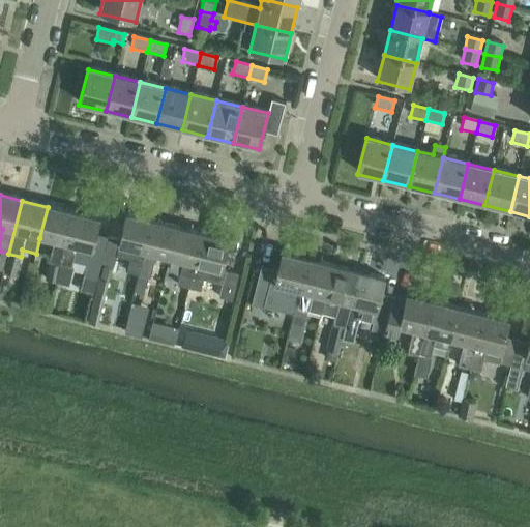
[(39,238),(53,241),(48,263),(49,264),(45,282),(54,284),(56,280),(72,213),(48,207),(39,238)]
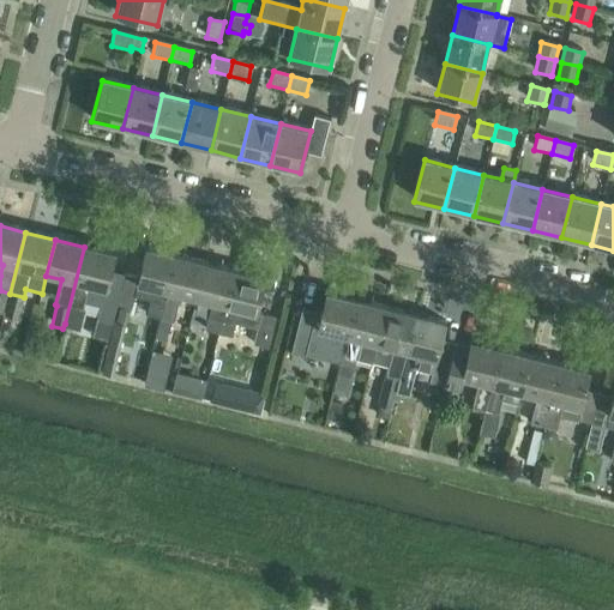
[(116,307),(125,277),(109,273),(114,254),(84,247),(65,324),(79,326),(84,303),(100,308),(96,319),(110,322),(115,306),(116,307)]
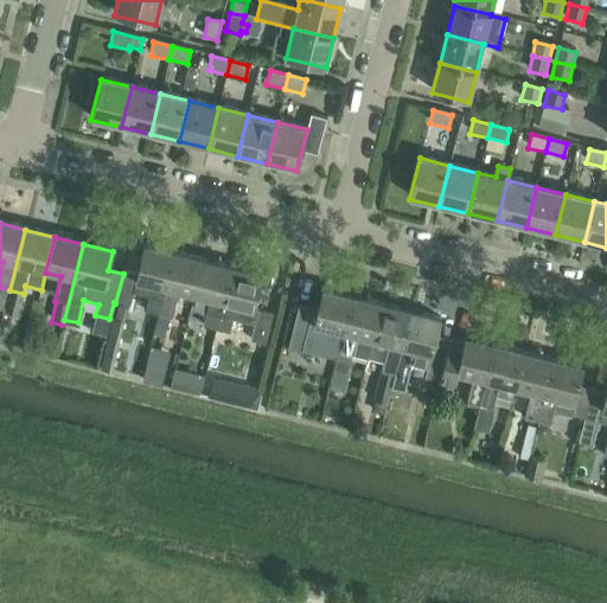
[(158,316),(173,254),(144,247),(136,277),(123,274),(115,303),(129,307),(133,294),(148,297),(145,313),(158,316)]
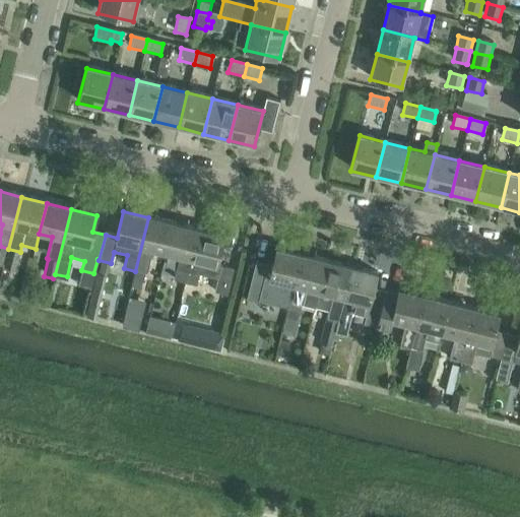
[(146,274),(152,251),(167,255),(174,224),(148,217),(135,271),(136,271),(145,274),(146,274)]
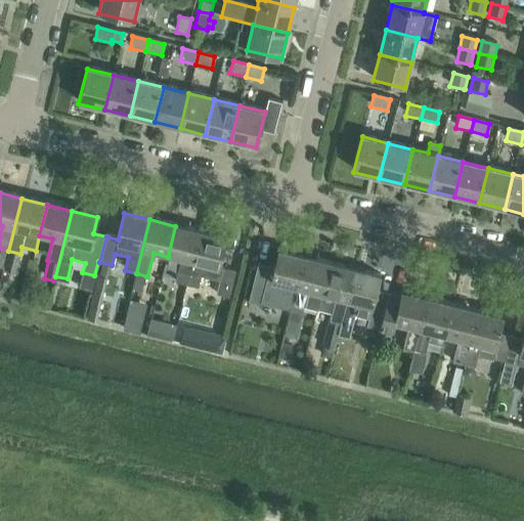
[(180,260),(175,283),(186,286),(200,232),(175,226),(168,257),(180,260)]
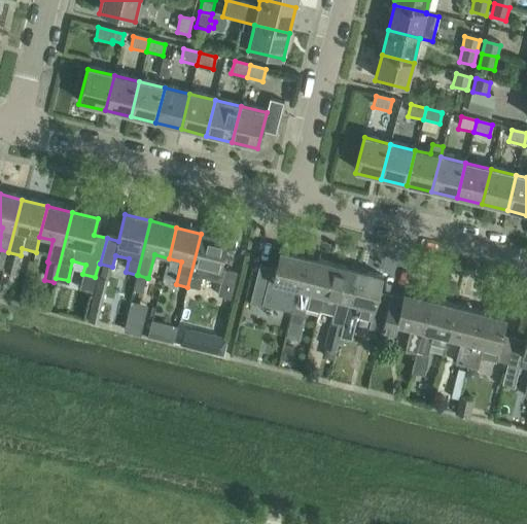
[(187,287),(199,290),(203,276),(221,281),(223,272),(219,271),(227,240),(201,234),(187,287)]
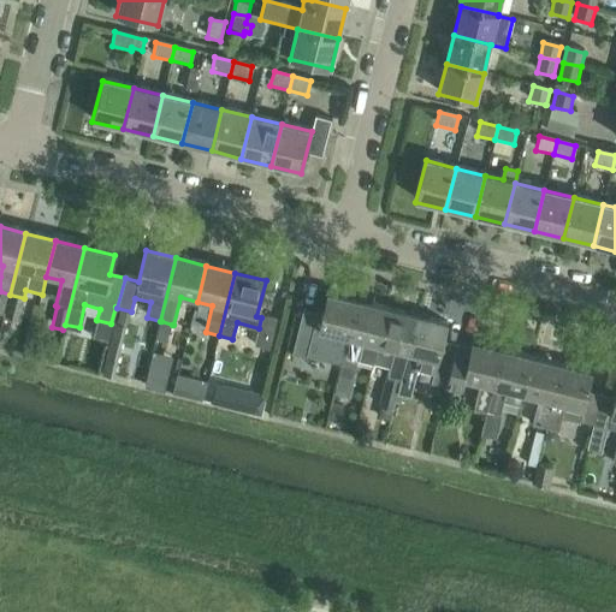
[(341,366),(356,303),(326,296),(321,316),(302,312),(291,356),(307,361),(307,358),(341,366)]
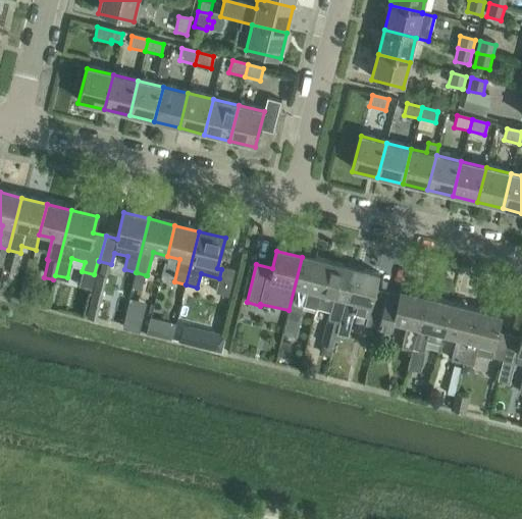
[(302,257),(289,310),(301,313),(307,291),(319,294),(327,263),(302,257)]
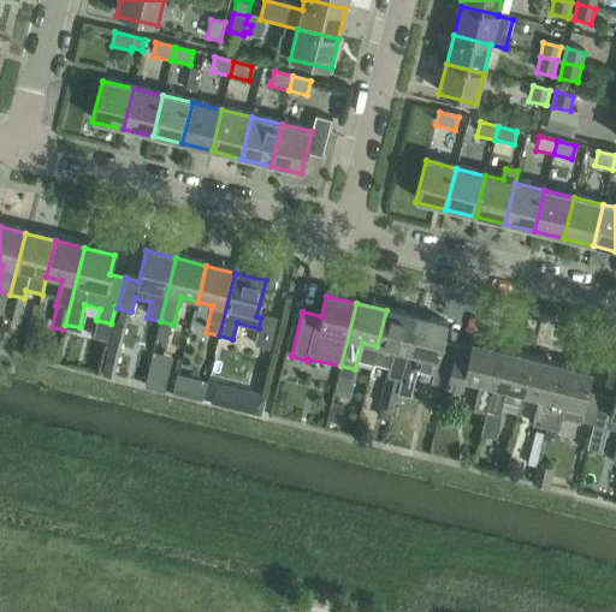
[(386,310),(377,346),(372,364),(389,369),(386,378),(400,381),(415,318),(386,310)]
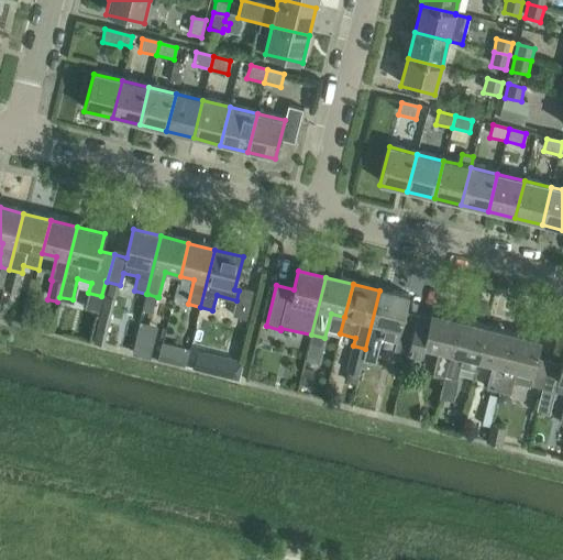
[(239,291),(236,300),(232,318),(245,321),(252,293),(239,289),(239,291)]
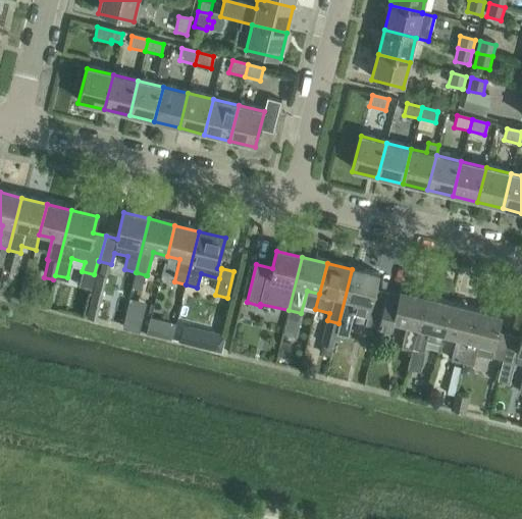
[(377,329),(387,293),(374,290),(378,275),(352,269),(338,323),(340,323),(336,334),(336,335),(348,338),(353,314),(367,318),(365,326),(377,329)]
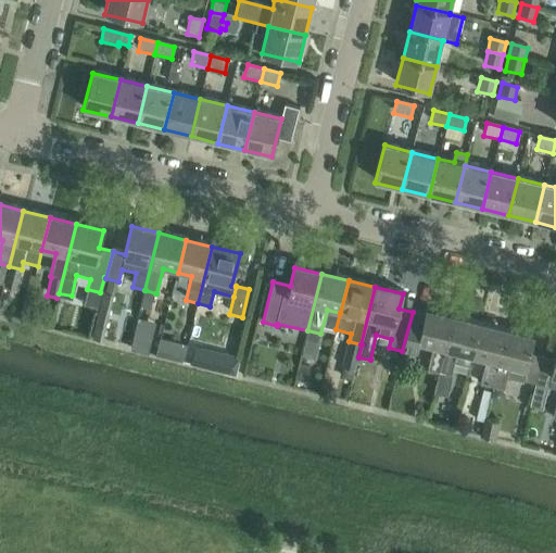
[(151,311),(155,293),(146,290),(141,309),(151,311)]
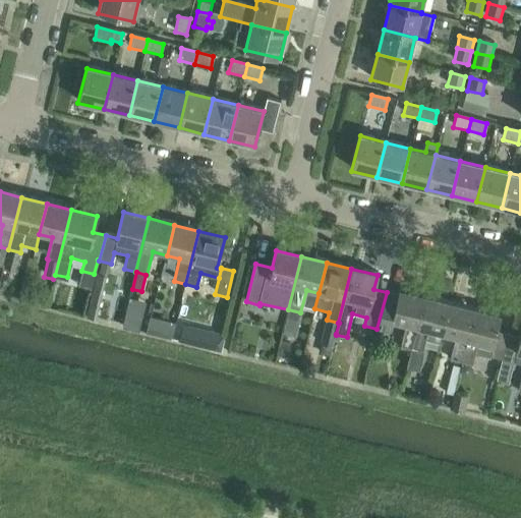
[(387,292),(377,329),(390,332),(392,323),(405,326),(400,348),(411,351),(424,298),(399,292),(398,294),(387,292)]
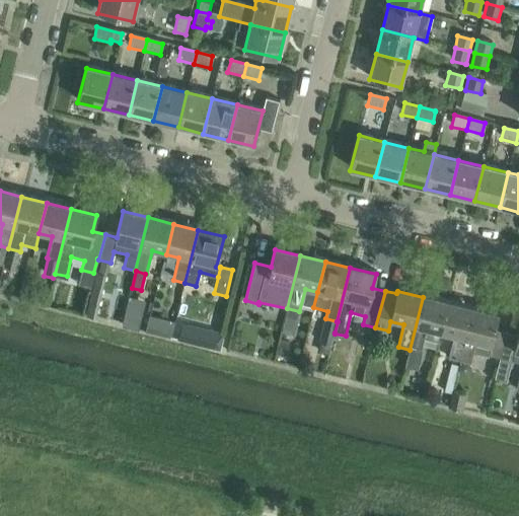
[(410,350),(421,353),(424,341),(437,344),(440,334),(447,303),(423,297),(410,350)]
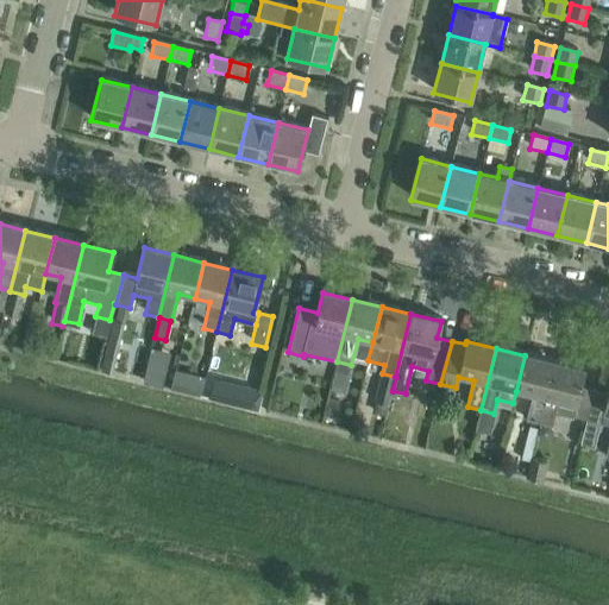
[(162,390),(167,355),(150,353),(145,388),(162,390)]
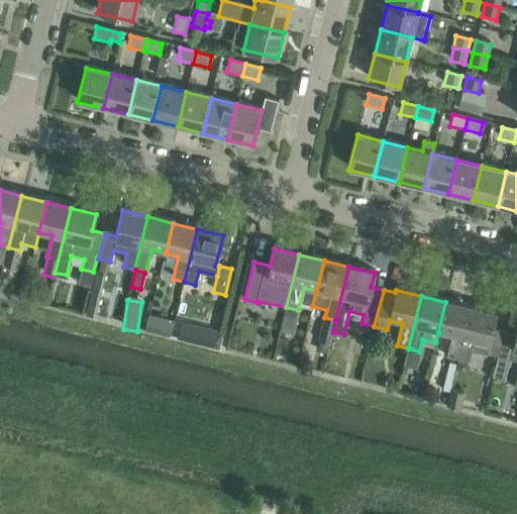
[(445,364),(455,366),(456,361),(457,361),(471,308),(445,302),(438,332),(452,335),(445,364)]
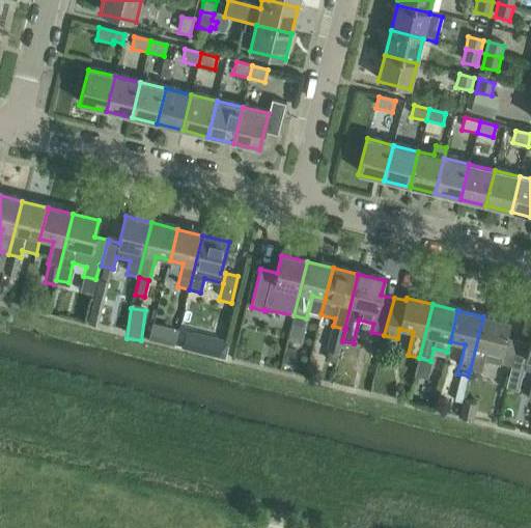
[(290,331),(302,334),(306,318),(294,315),(290,331)]
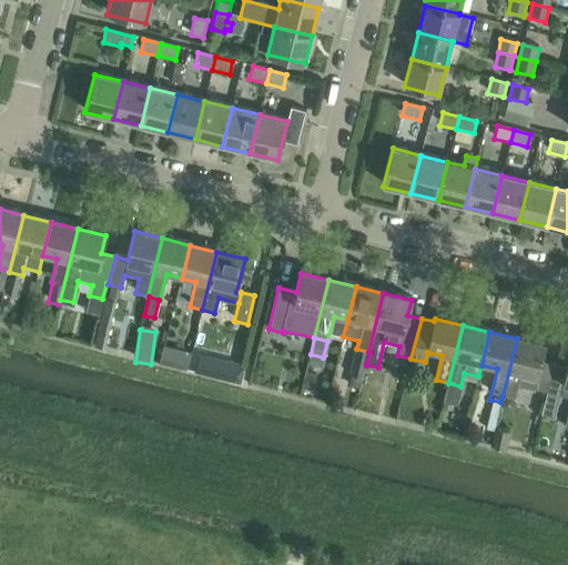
[(517,339),(503,396),(515,400),(518,387),(534,391),(534,390),(539,391),(539,392),(547,394),(554,366),(540,363),(545,345),(517,339)]
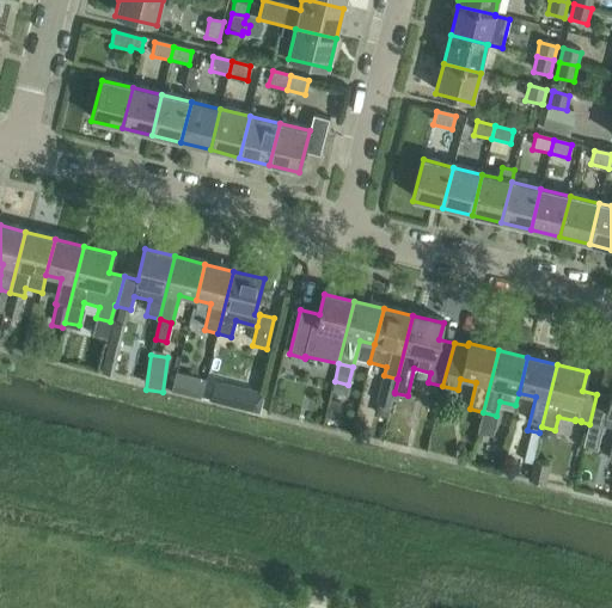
[(215,382),(210,401),(258,413),(263,394),(215,382)]
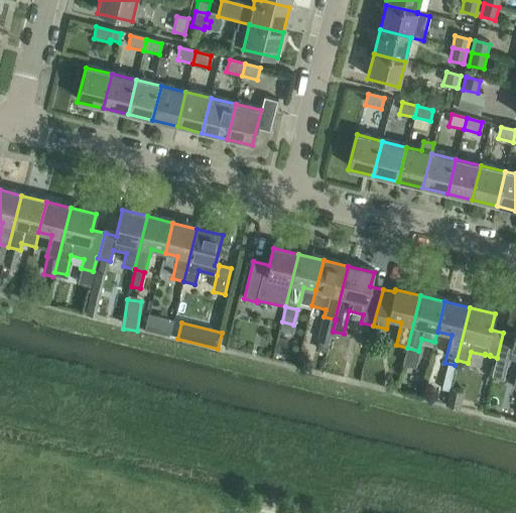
[(509,361),(511,350),(515,351),(515,377),(515,378),(513,388),(515,391),(515,328),(514,336),(503,333),(497,358),(509,361)]
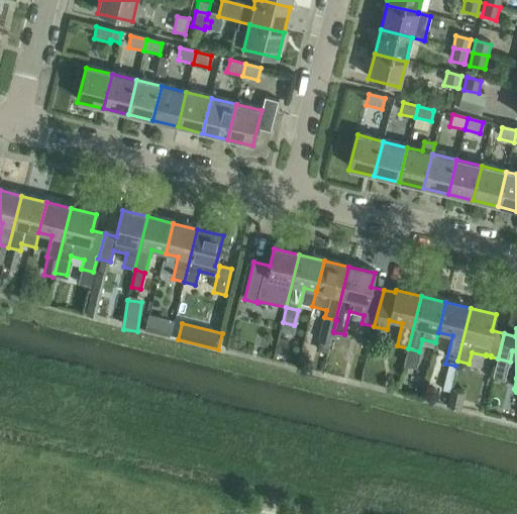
[(419,351),(408,348),(404,366),(415,369),(419,351)]
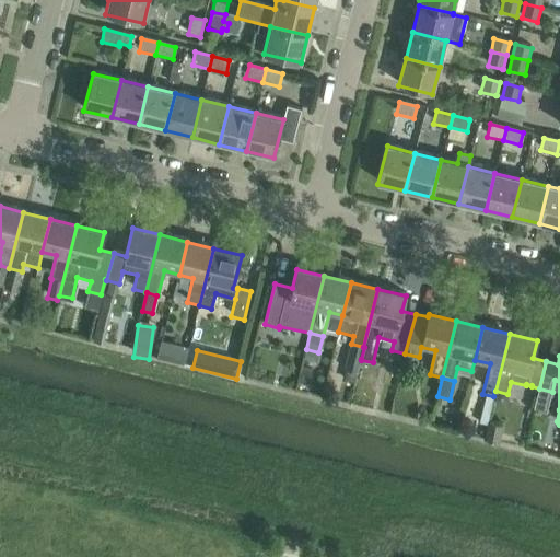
[(500,396),(496,398),(494,403),(497,407),(501,408),(505,405),(506,401),(504,397),(500,396)]
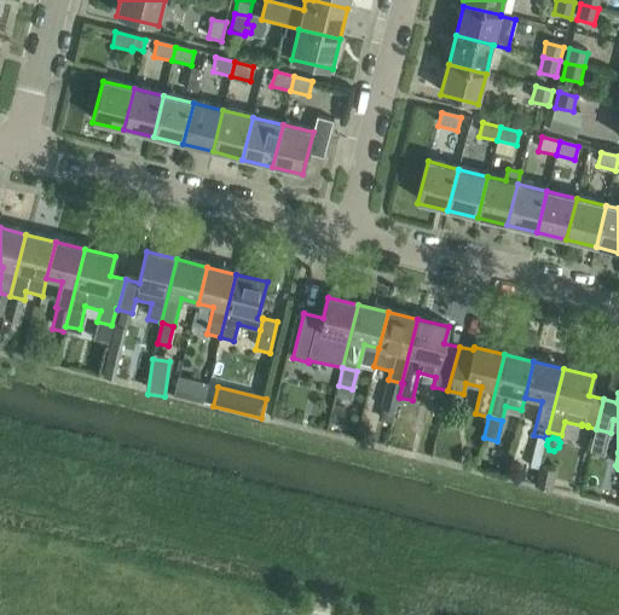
[(556,473),(538,468),(534,487),(553,491),(556,473)]
